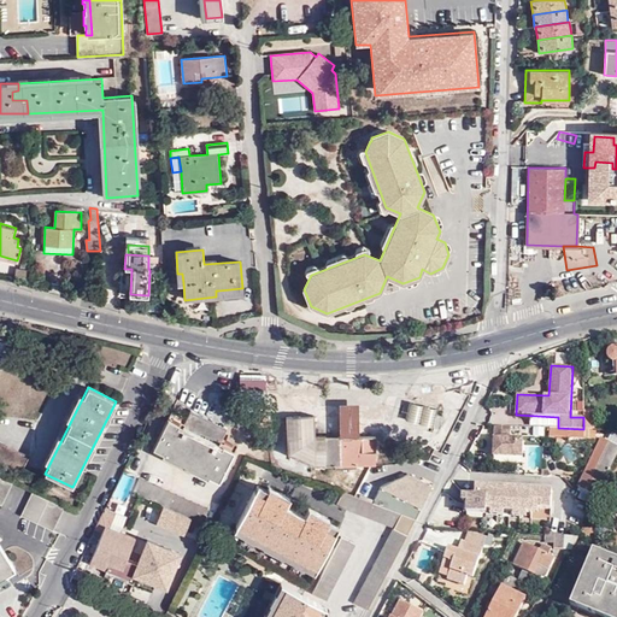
[(436,409),(409,401),(404,419),(434,427),(439,428),(442,416),(435,413),(436,409)]
